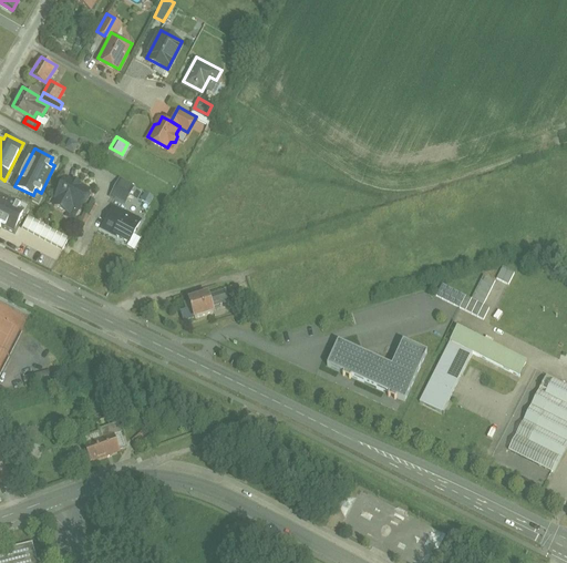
[(134,184),(120,176),(111,193),(125,200),(134,184)]
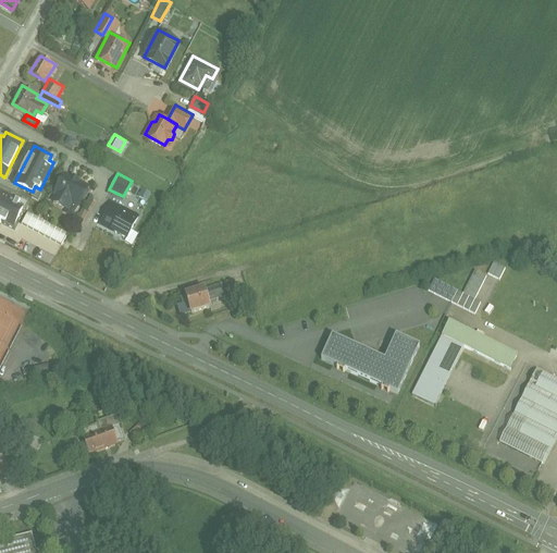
[(71,177),(65,175),(60,184),(58,185),(57,188),(57,191),(57,192),(58,192),(53,199),(67,207),(66,209),(72,212),(87,184),(78,180),(79,180),(78,179),(76,183),(71,180),(71,177)]
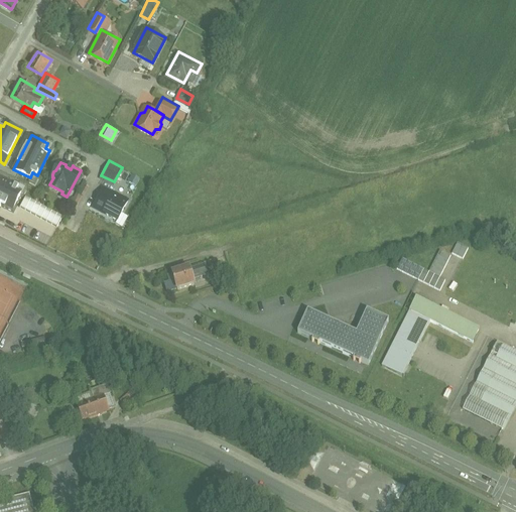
[(19,185),(0,175),(0,202),(13,210),(22,193),(17,190),(19,185)]
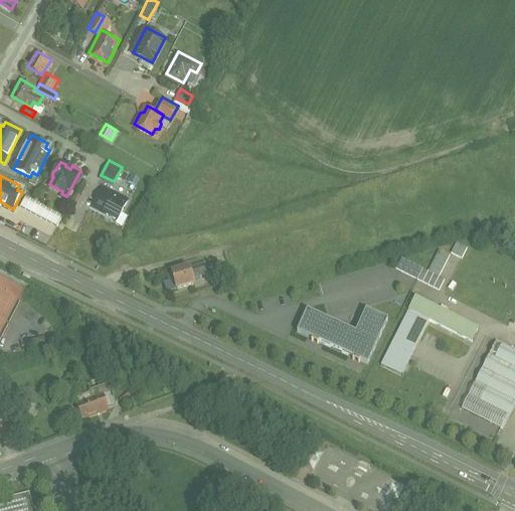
[(129,196),(105,184),(94,205),(118,217),(129,196)]
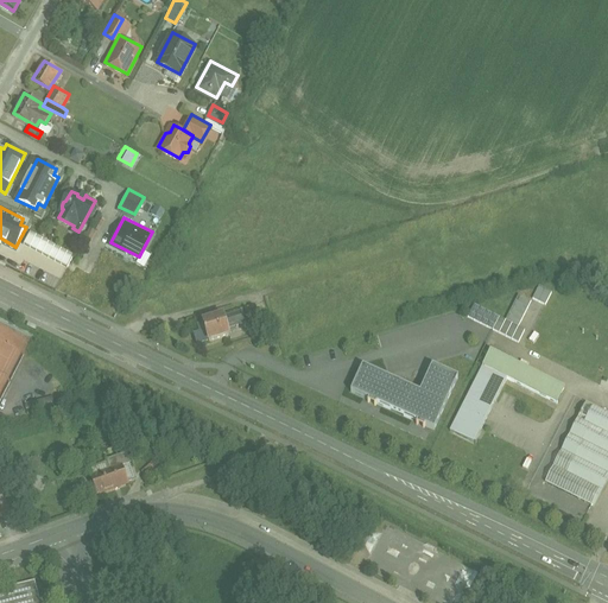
[(74,252),(31,228),(24,241),(40,249),(68,264),(74,252)]
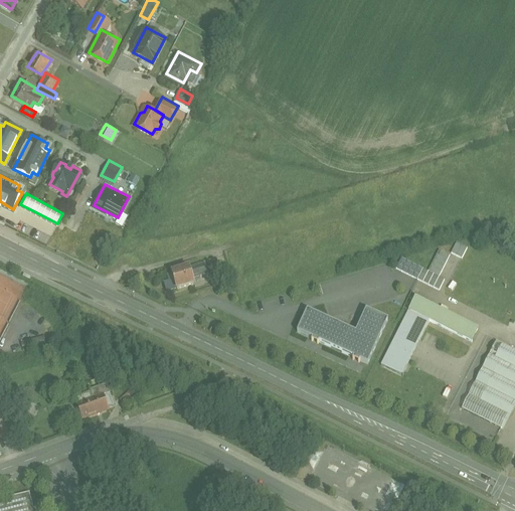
[(462,256),(467,244),(455,238),(450,249),(462,256)]
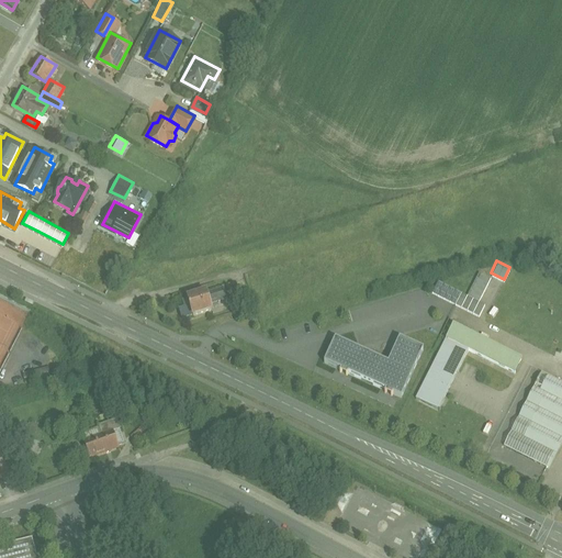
[(480,270),(468,293),(480,299),(492,276),(480,270)]
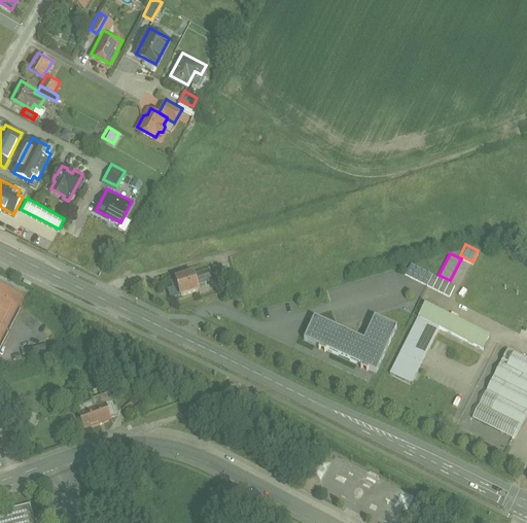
[(432,272),(411,260),(406,272),(427,283),(432,272)]
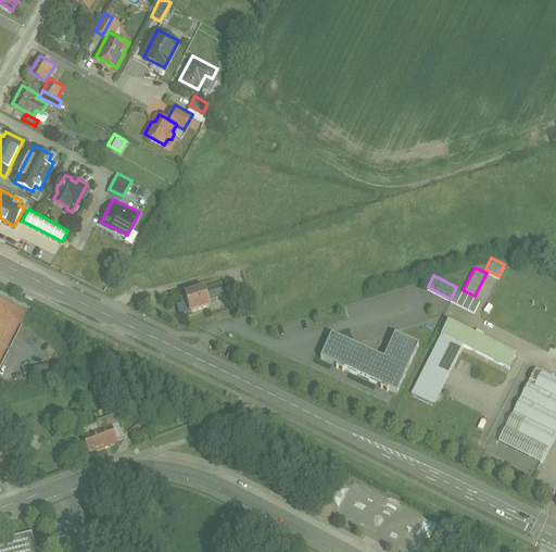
[(203,287),(185,292),(185,295),(180,296),(181,301),(177,303),(180,312),(189,309),(190,310),(209,304),(207,298),(210,298),(211,301),(215,299),(214,297),(224,293),(220,284),(204,289),(203,287)]
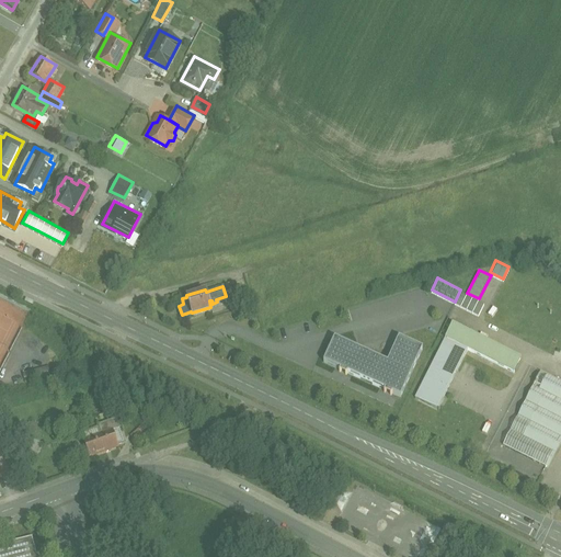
[(467,293),(460,290),(455,302),(478,314),(483,302),(479,298),(467,293)]
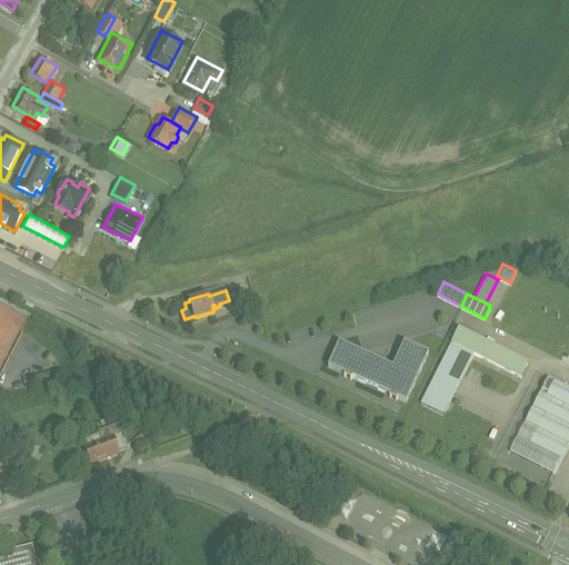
[(529,360),(459,325),(421,400),(443,412),(475,352),(522,375),(529,360)]
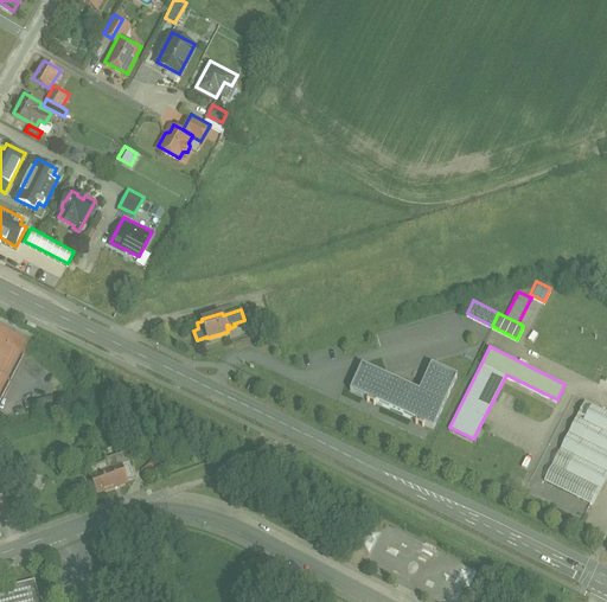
[(396,409),(408,383),(362,362),(350,388),(368,396),(368,398),(375,402),(376,399),(396,409)]
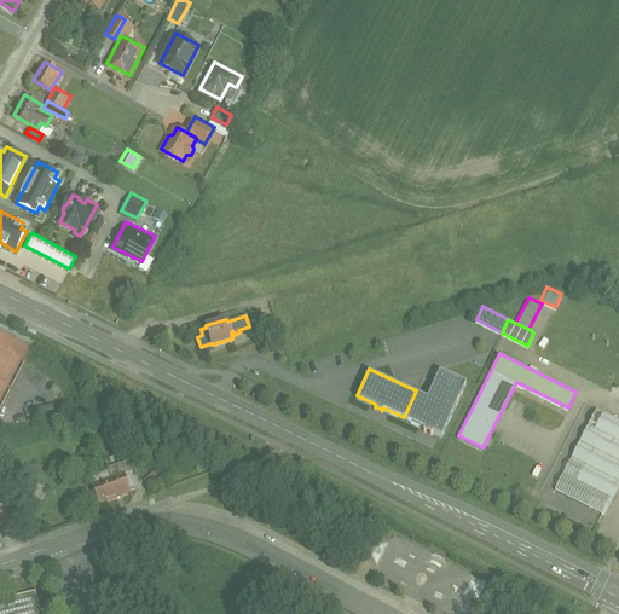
[(428,395),(416,391),(404,417),(424,427),(424,429),(432,432),(433,429),(443,434),(467,381),(440,369),(428,395)]
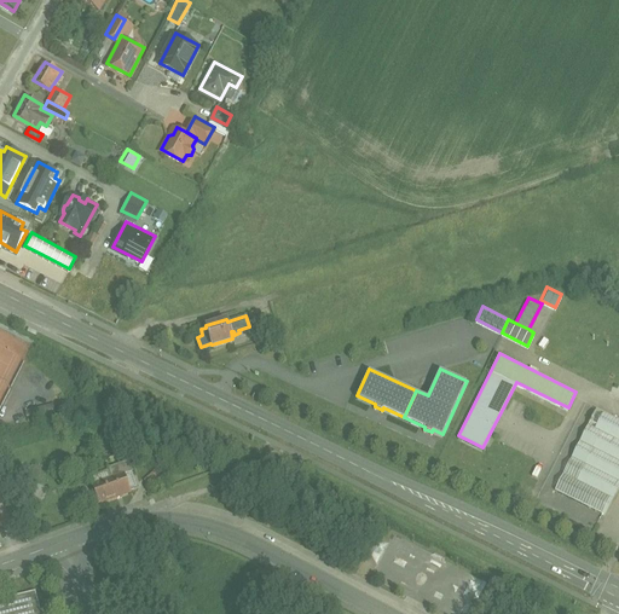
[(618,417),(595,405),(555,487),(605,513),(618,482),(618,417)]
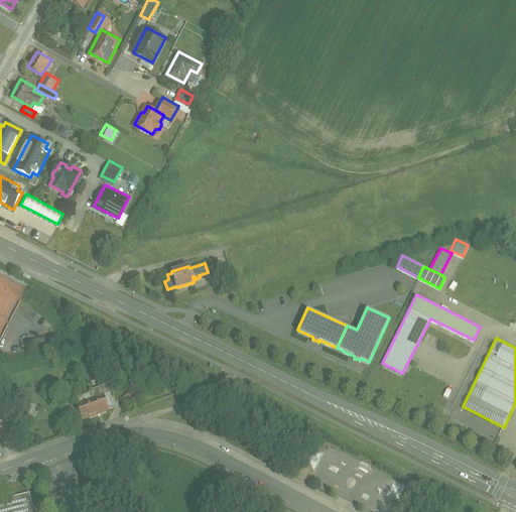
[(103,393),(77,403),(83,418),(109,408),(103,393)]
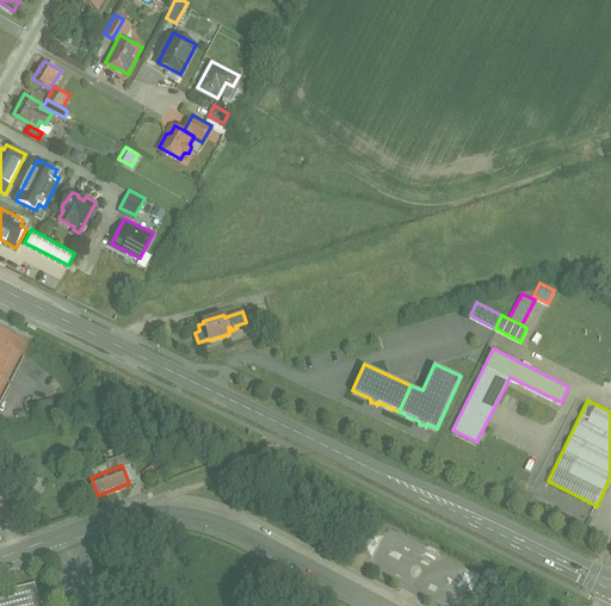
[(47,480),(39,476),(34,487),(41,490),(47,480)]
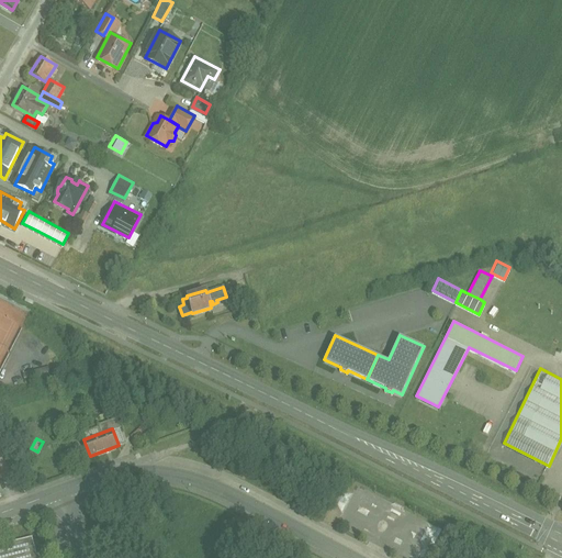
[(45,557),(46,557),(37,553),(33,535),(0,543),(0,557),(45,557)]
